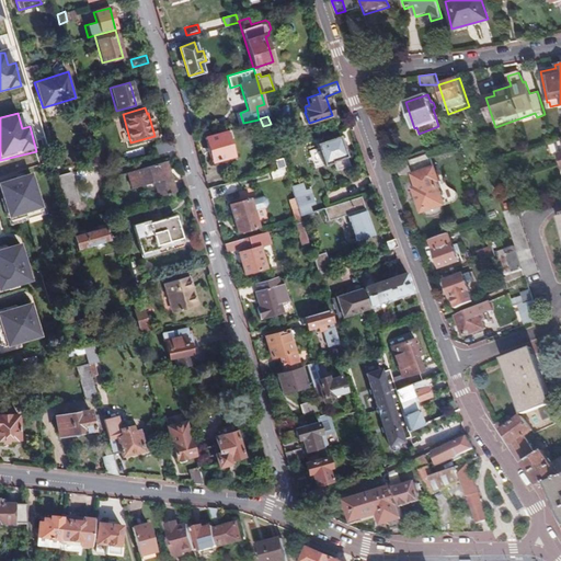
[(231,137),(228,130),(205,138),(212,161),(231,156),(227,139),(231,137)]
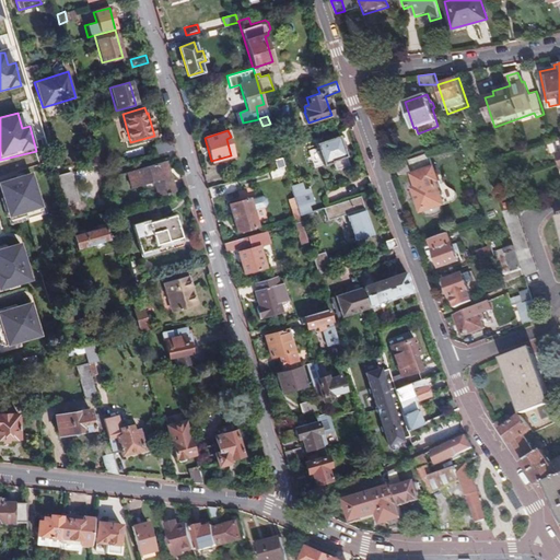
[(345,156),(338,136),(314,143),(322,165),(330,162),(343,158),(345,156)]
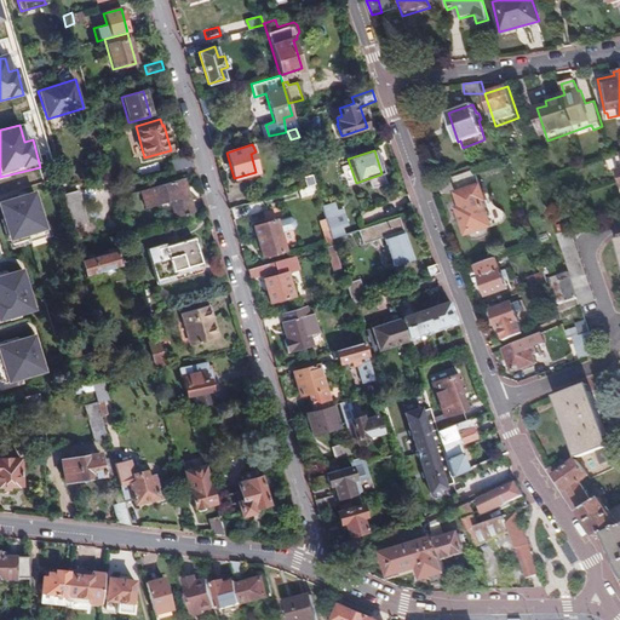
[(191,167),(188,156),(172,161),(174,172),(191,167)]
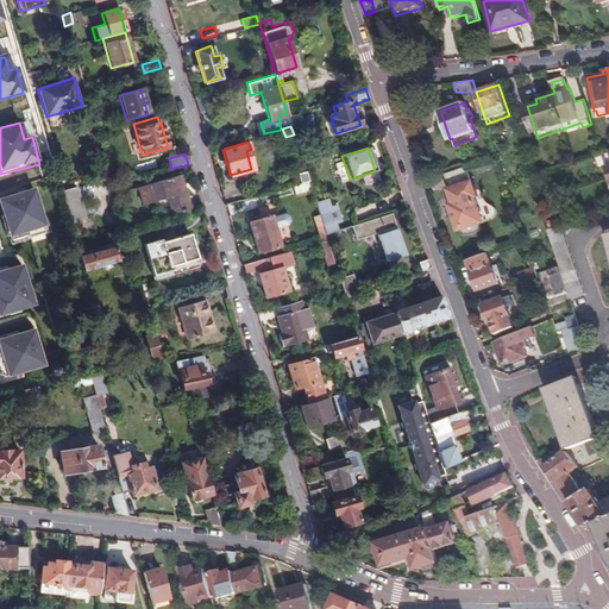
[(466,165),(444,174),(450,189),(449,189),(453,203),(451,205),(460,230),(465,228),(468,234),(473,236),(481,233),(484,228),(482,223),(485,221),(496,218),(498,215),(497,211),(497,207),(493,205),(487,206),(484,202),(482,195),(479,196),(473,181),(472,181),(466,165)]
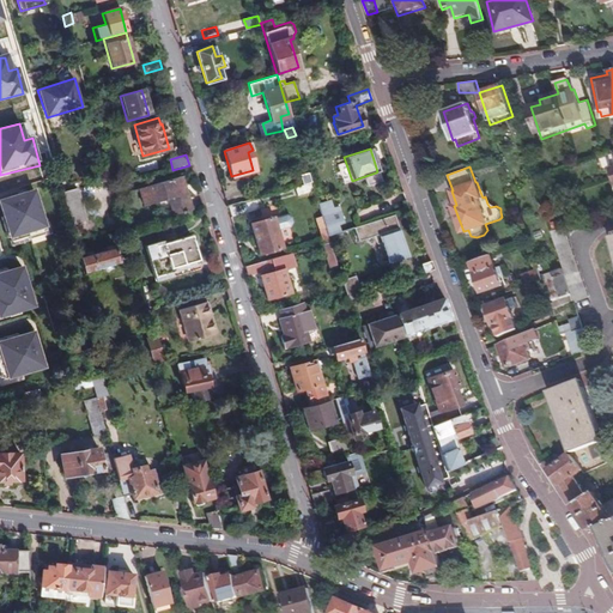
[(376,173),(362,177),(365,187),(380,181),(376,173)]
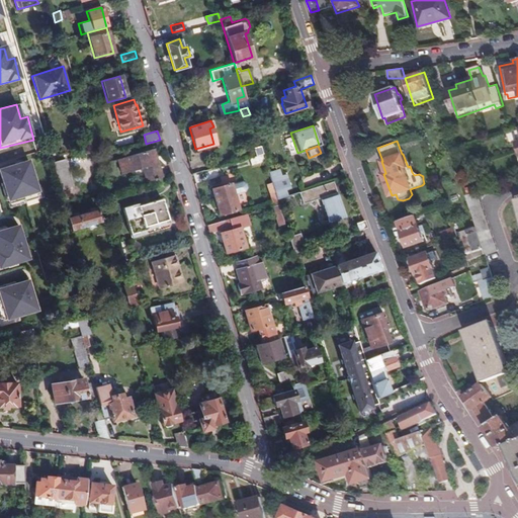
[(162,178),(153,150),(117,161),(122,175),(139,170),(143,183),(162,178)]
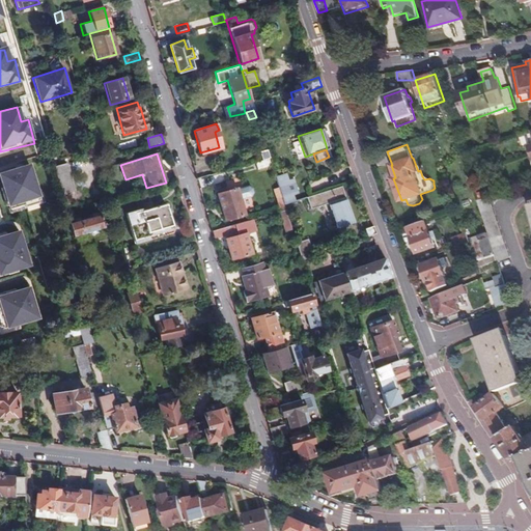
[(271,165),(269,158),(255,162),(257,169),(271,165)]
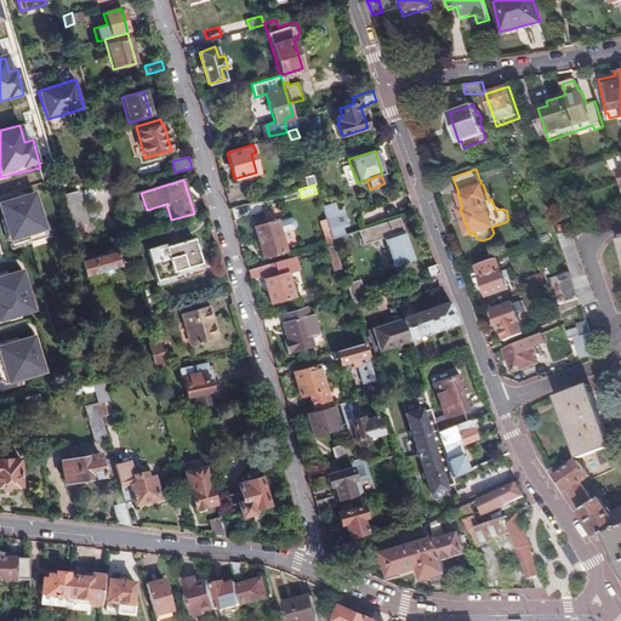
[(74,192),(61,195),(70,228),(84,223),(74,192)]
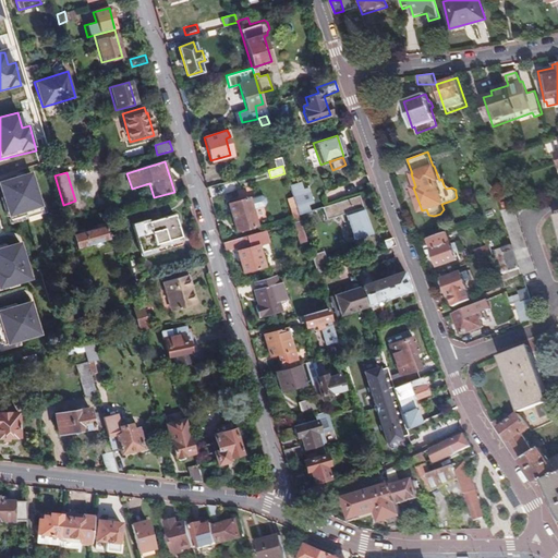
[(295,207),(306,203),(304,196),(308,195),(304,179),(300,181),(296,174),(286,178),(292,197),(295,207)]
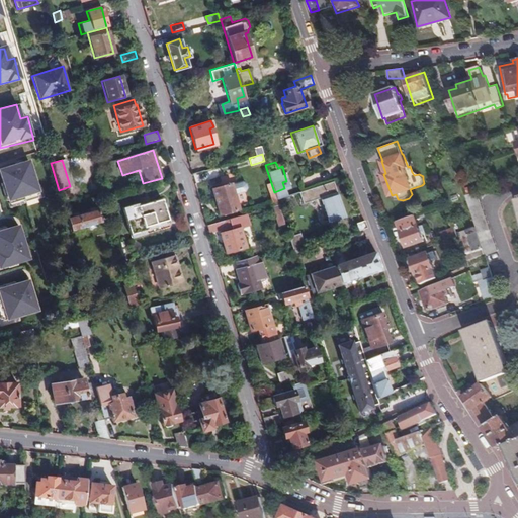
[(28,165),(0,173),(0,177),(8,203),(37,195),(28,165)]
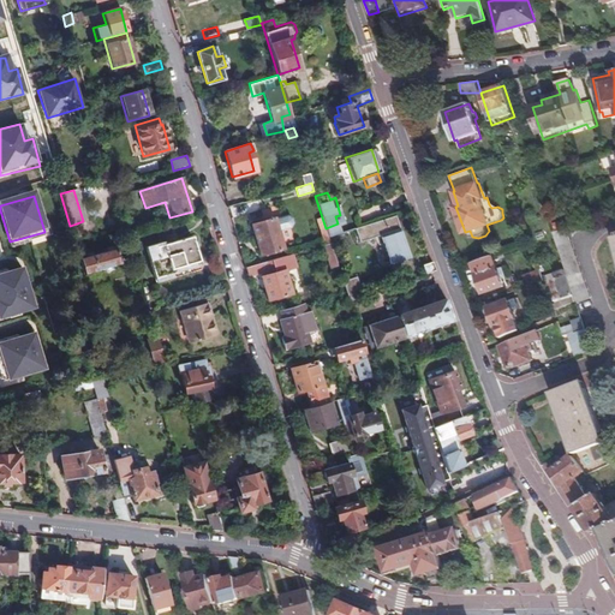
[(231,215),(260,215),(260,204),(231,204),(231,215)]
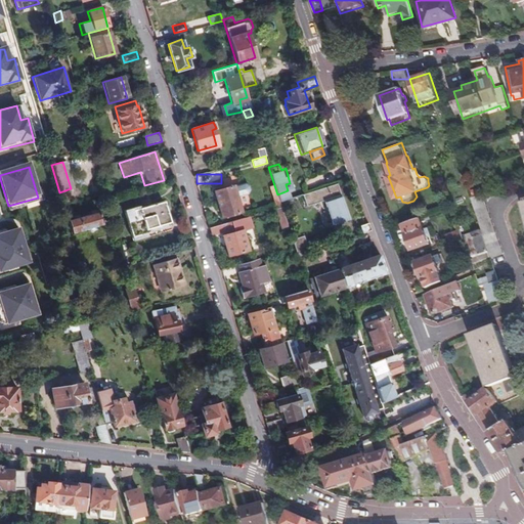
[(349,220),(337,183),(302,194),(306,206),(323,201),(332,225),(349,220)]
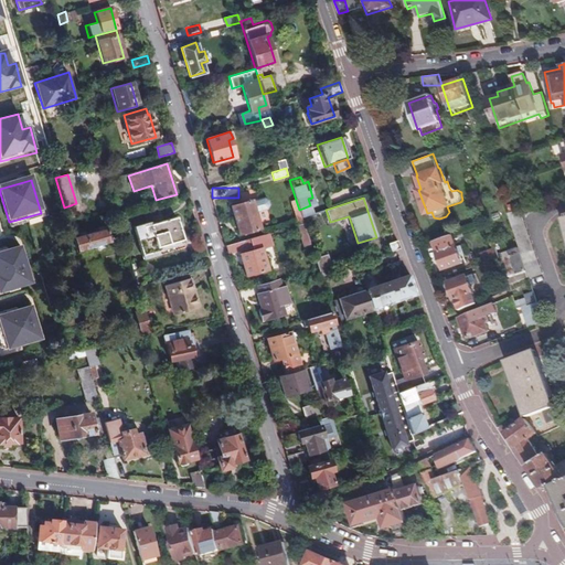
[(267,200),(262,199),(230,206),(238,234),(259,228),(255,212),(266,210),(268,204),(267,200)]
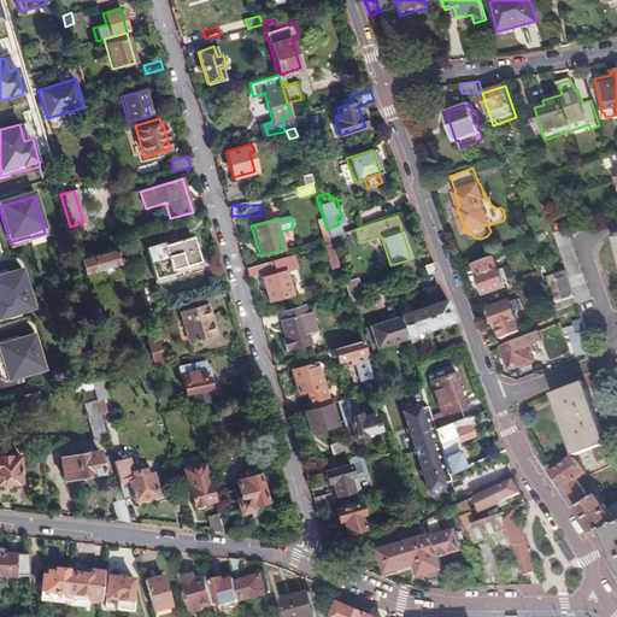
[(316,219),(324,245),(330,244),(329,238),(327,229),(323,218),(316,219)]
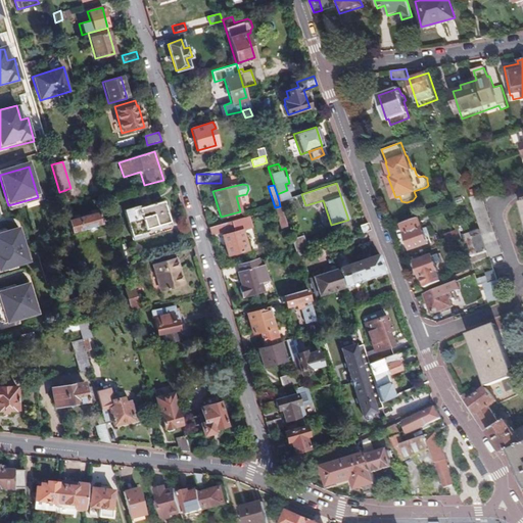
[(171,222),(164,201),(142,207),(141,206),(126,210),(134,239),(135,239),(136,241),(148,237),(147,236),(149,234),(149,233),(170,228),(169,223),(171,222)]
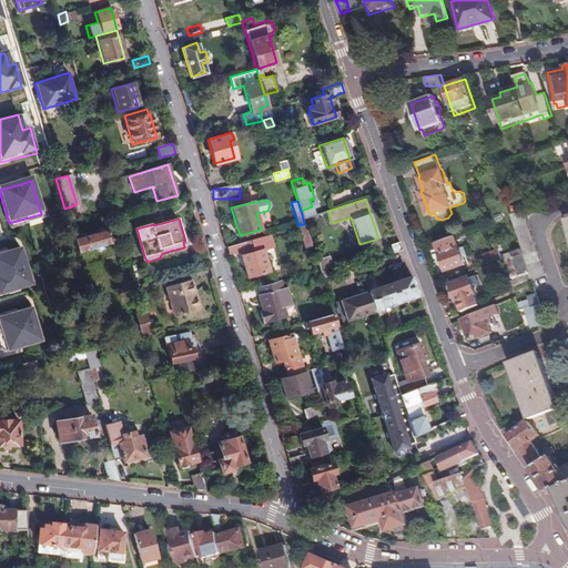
[(304,224),(298,225),(305,247),(311,245),(304,224)]
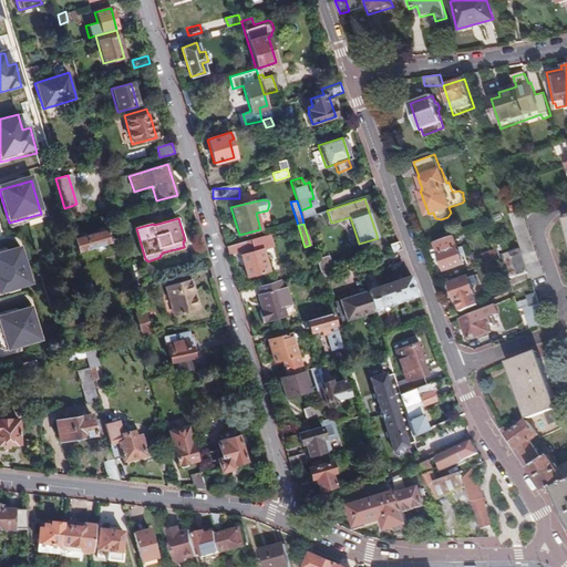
[(109,229),(76,239),(80,253),(113,244),(109,229)]
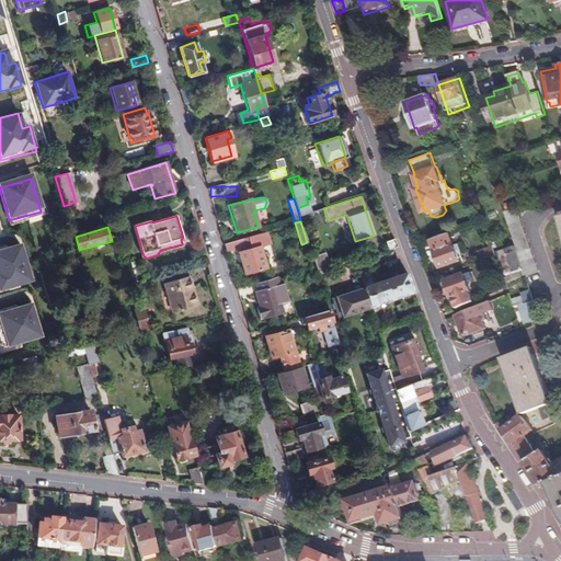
[(265,231),(224,243),(226,252),(237,249),(238,252),(237,253),(243,274),(264,267),(259,247),(268,243),(265,231)]
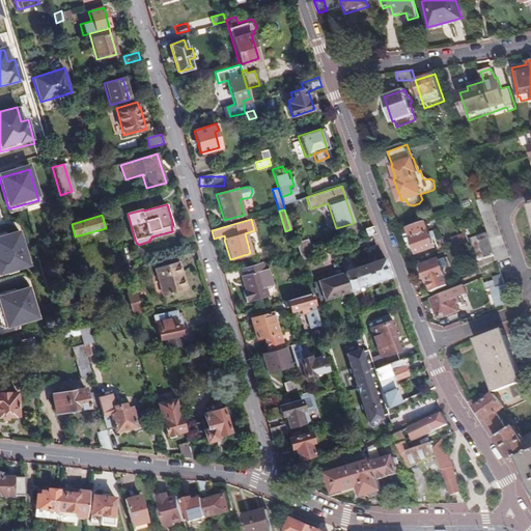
[(426,221),(409,226),(418,252),(436,246),(432,239),(435,239),(434,234),(436,233),(434,226),(429,228),(426,221)]
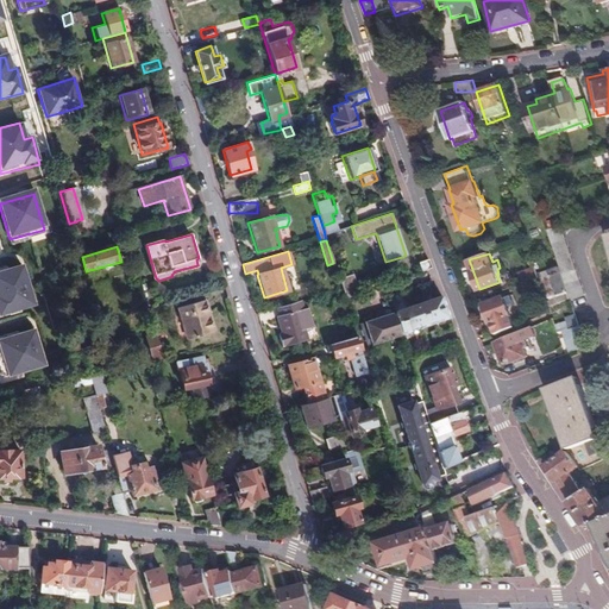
[(431,267),(428,259),(418,263),(421,271),(431,267)]
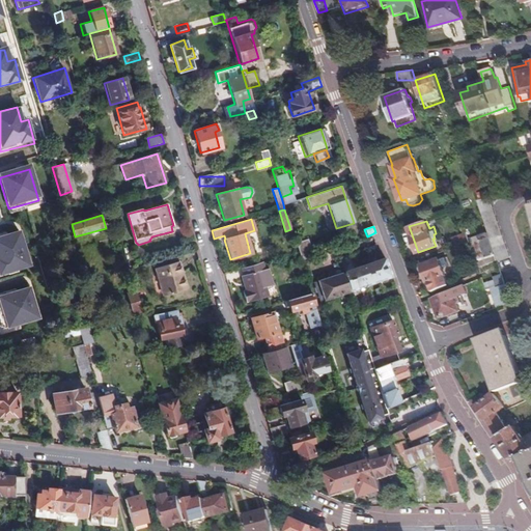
[(451,238),(454,246),(469,241),(469,239),(467,232),(451,238)]
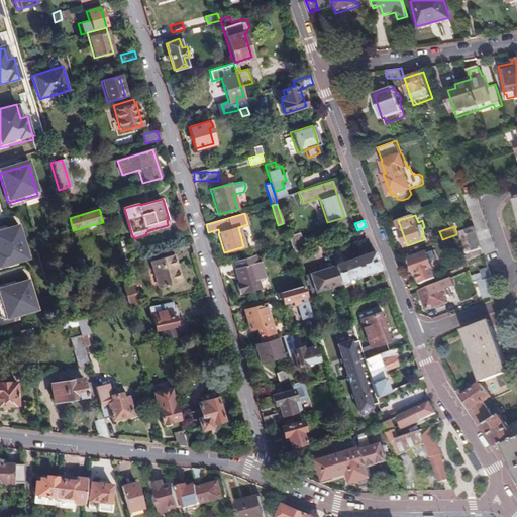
[(456,234),(463,253),(482,246),(475,226),(456,232),(456,234)]
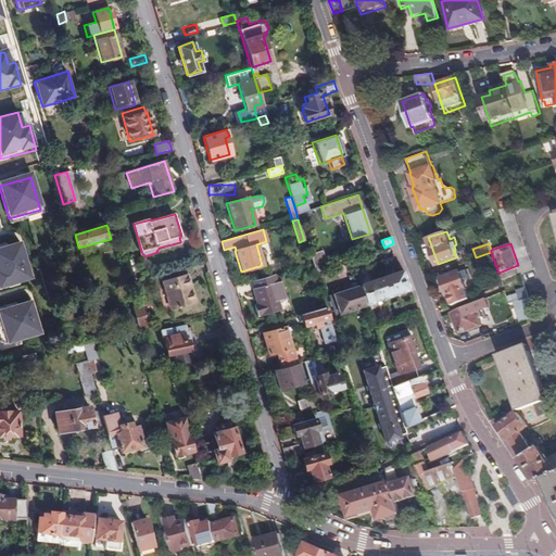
[(17,245),(0,252),(0,272),(1,275),(7,273),(10,282),(27,276),(17,245)]
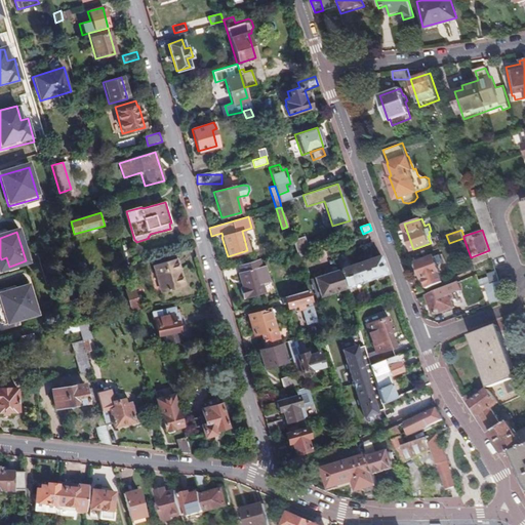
[(306,251),(304,245),(295,248),(297,254),(306,251)]
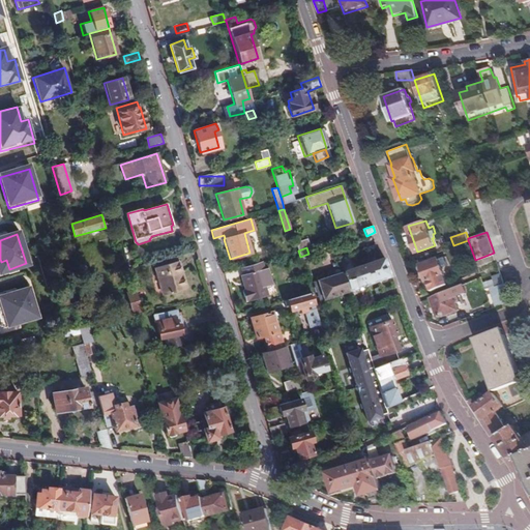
[(475,260),(477,265),(496,259),(494,253),(475,260)]
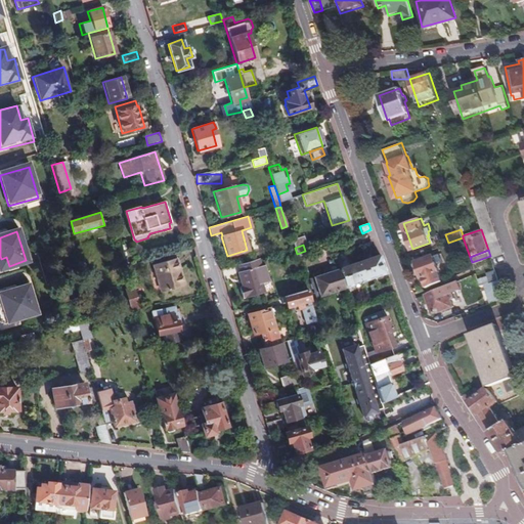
[(376,255),(338,268),(344,287),(386,273),(380,255),(376,255)]
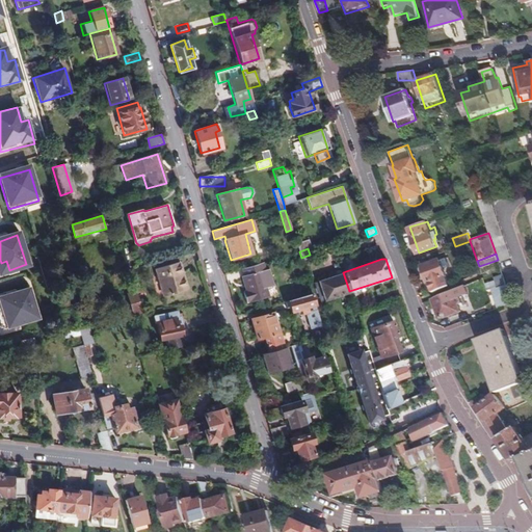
[(442,266),(440,260),(423,265),(429,282),(430,281),(434,291),(449,285),(446,275),(449,273),(445,265),(442,266)]
